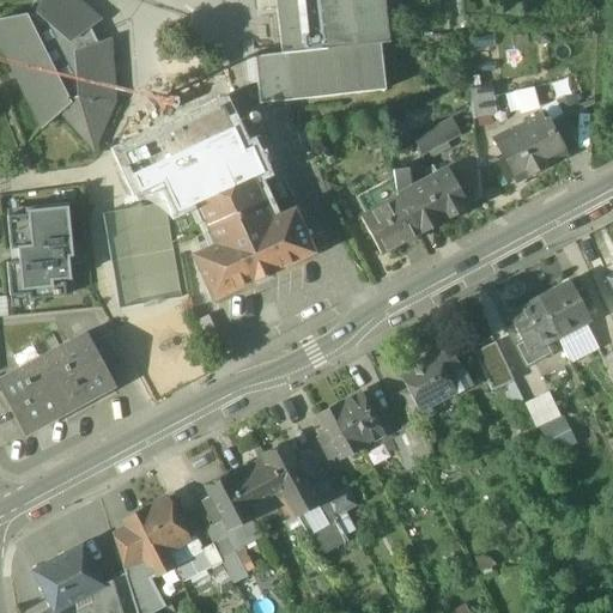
[(98,20),(74,0),(42,0),(35,13),(36,14),(35,16),(29,17),(26,17),(26,16),(0,20),(0,44),(41,127),(60,111),(92,149),(114,101),(109,41),(97,44),(89,28),(98,20)]
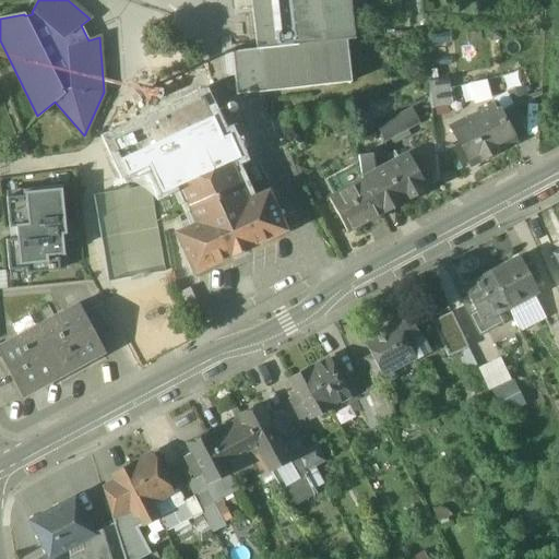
[(250,0),(257,49),(257,50),(297,46),(297,45),(298,44),(293,0),(250,0)]
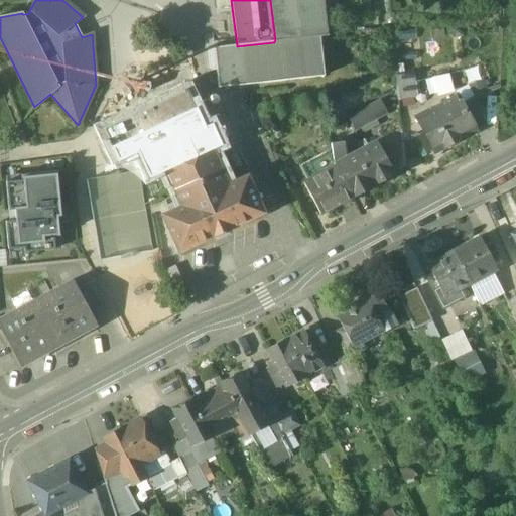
[(270,0),(275,40),(274,41),(274,42),(319,37),(328,36),(328,35),(327,35),(321,0),(270,0)]
